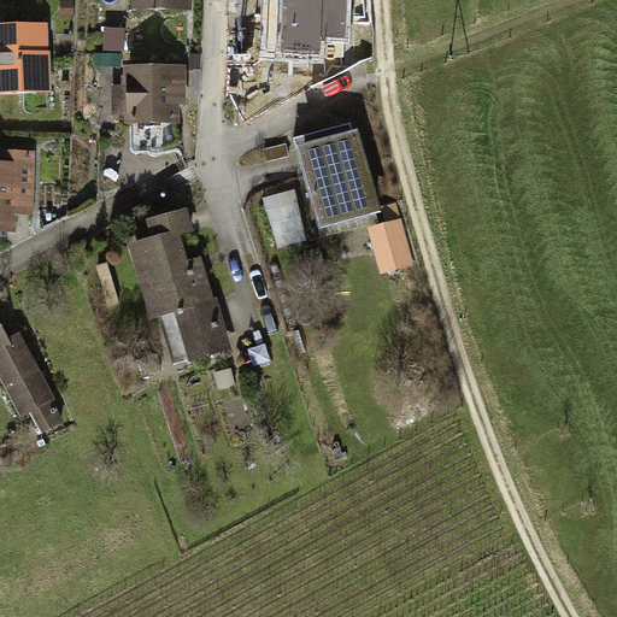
[(135,0),(135,11),(191,15),(191,0),(135,0)]
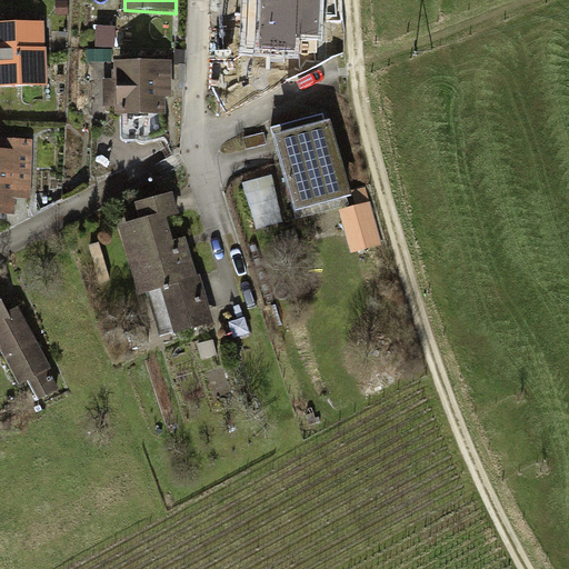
[(242,0),(241,55),(301,58),(301,40),(325,41),(326,0),(242,0)]
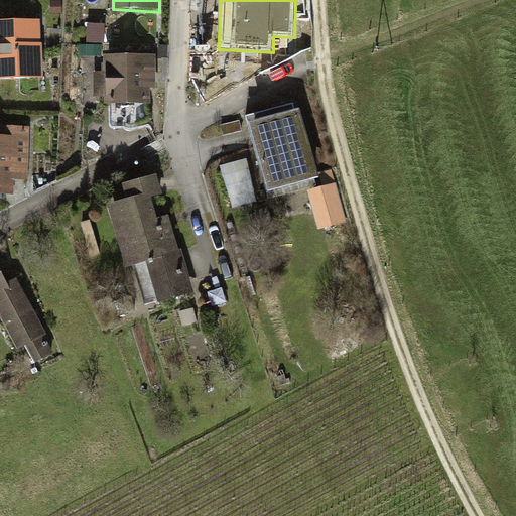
[(40,18),(0,19),(0,77),(42,76),(40,18)]
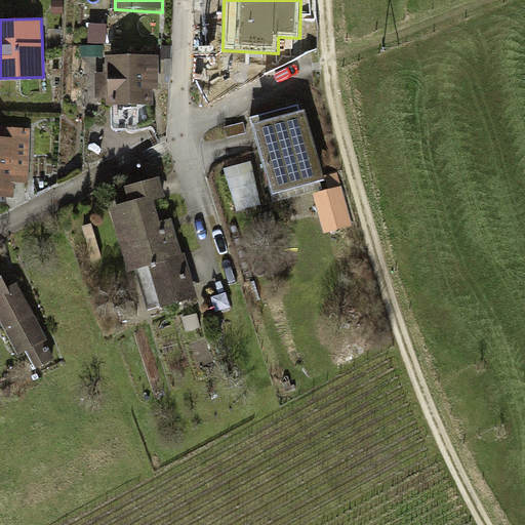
[(161,54),(104,53),(103,107),(160,108),(161,54)]
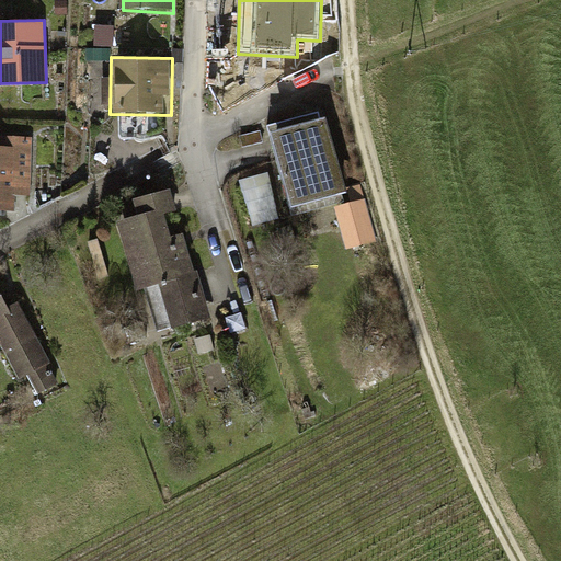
[(323,113),(270,128),(292,206),(346,191),(323,113)]
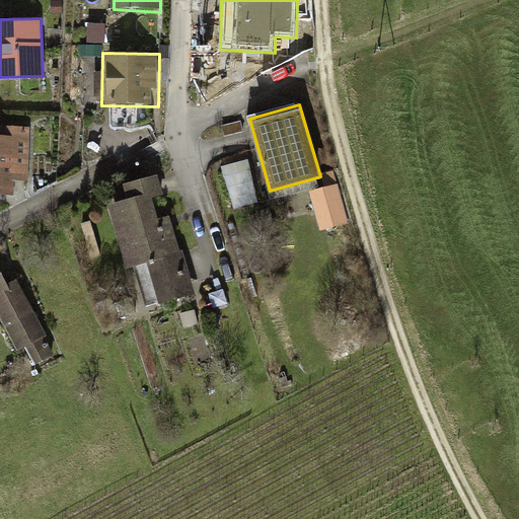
[(27,134),(0,132),(0,196),(23,198),(27,134)]
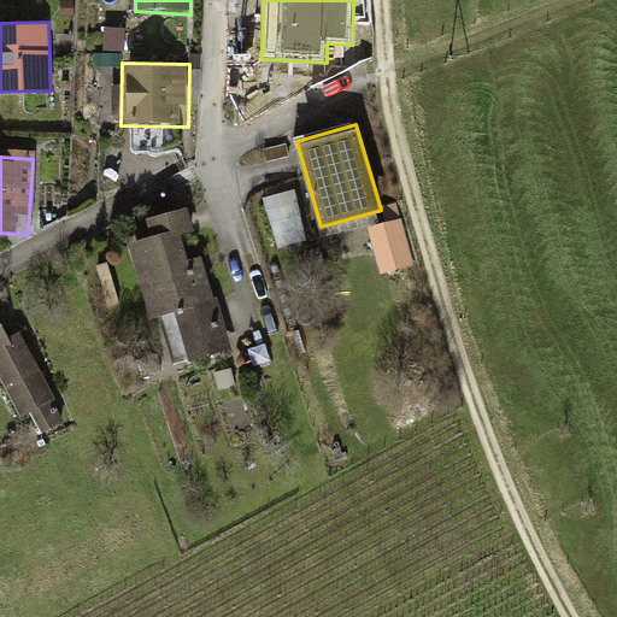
[(281,245),(309,241),(303,189),(275,193),(281,245)]
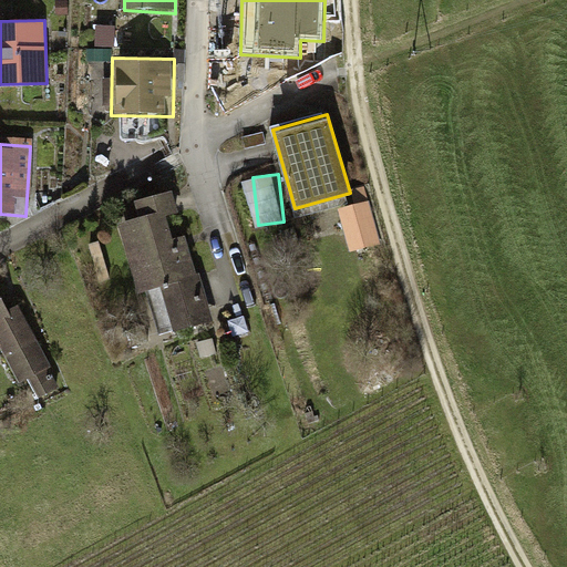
[(351,250),(382,246),(375,194),(343,198),(351,250)]
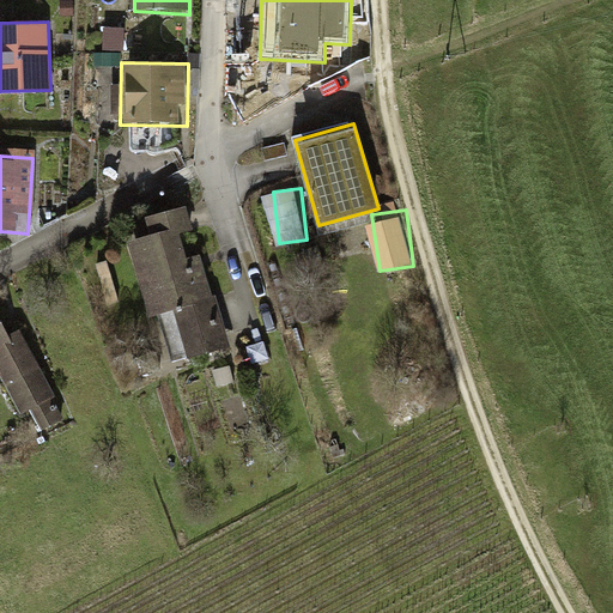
[(178,230),(131,243),(150,313),(174,305),(189,360),(231,349),(206,263),(190,268),(178,230)]
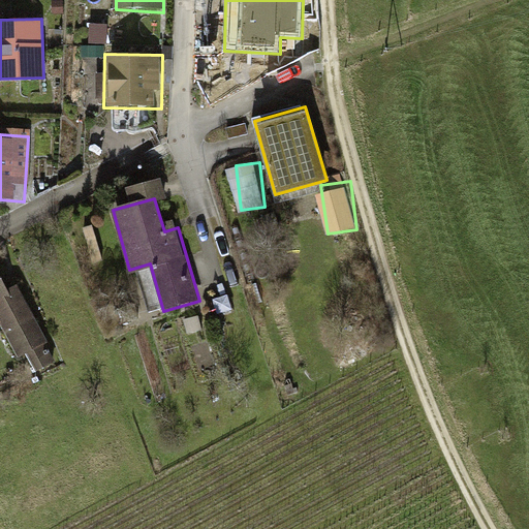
[(0,280),(0,320),(18,358),(49,343),(21,286),(6,293),(0,280)]
